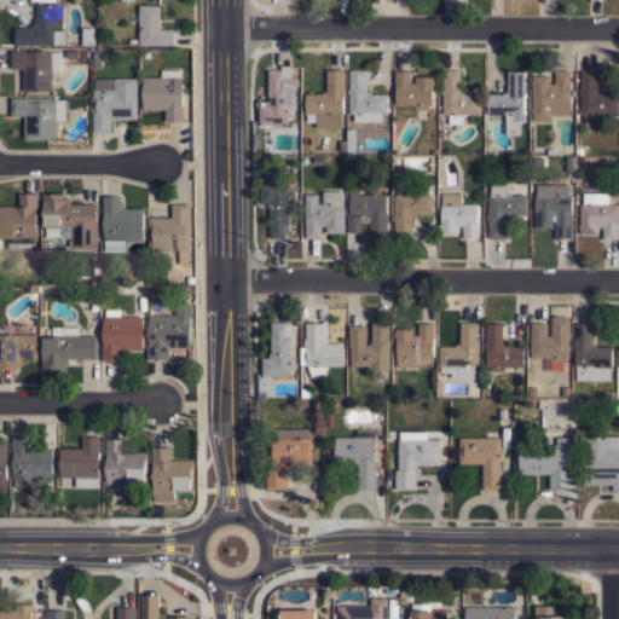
[(64,30),(64,45),(53,45),(15,44),(15,27),(29,27),(29,24),(33,24),(33,18),(35,18),(35,4),(62,5),(62,30),(64,30)]
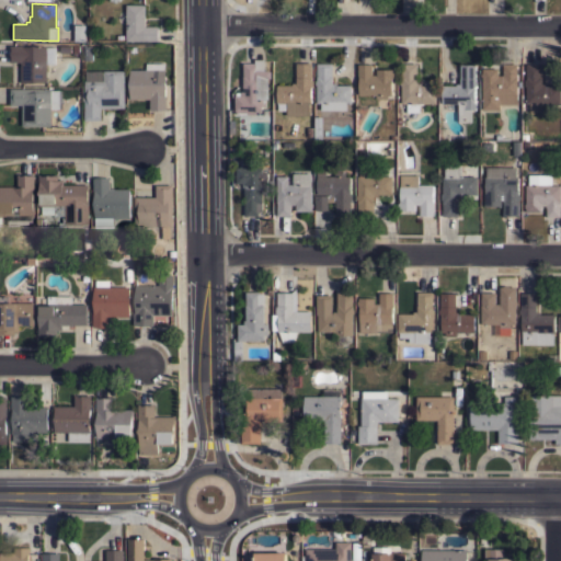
[(125,4),(145,4),(145,26),(158,26),(158,41),(125,41),(125,4)]
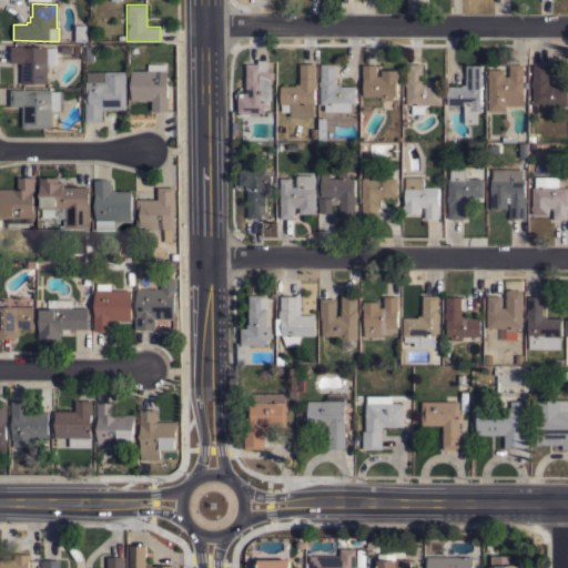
[(74,41),(74,24),(85,24),(85,41),(74,41)]
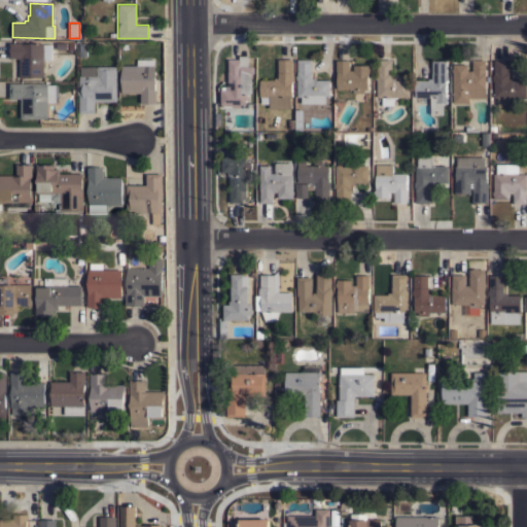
[(43,43),(51,43),(51,60),(43,60),(43,76),(25,76),(25,77),(19,77),(19,58),(9,58),(8,42),(22,42),(22,43),(43,43)]
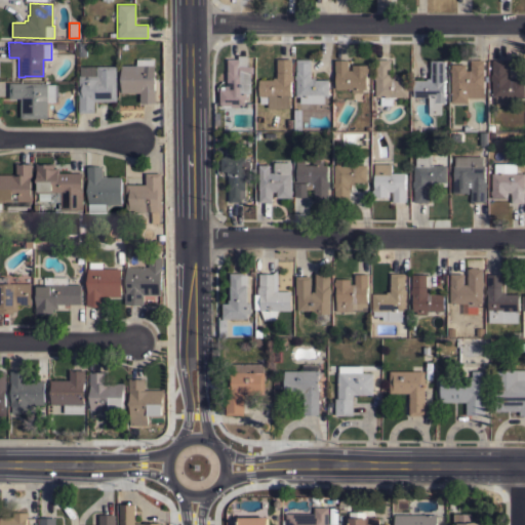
[(78,56),(78,43),(86,43),(86,56),(78,56)]
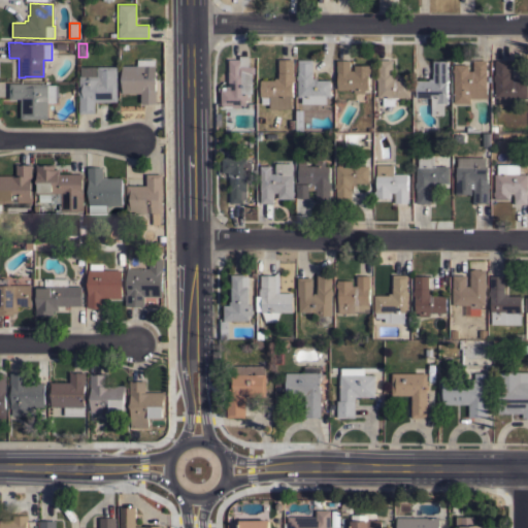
[(229,59),(239,59),(239,56),(249,56),(249,66),(254,66),(254,73),(252,73),(252,77),(251,77),(251,93),(250,93),(250,97),(256,97),(256,103),(245,103),(245,104),(241,104),(241,107),(223,107),(223,104),(221,104),(221,90),(222,90),(222,87),(227,87),(227,86),(229,86),(229,59)]
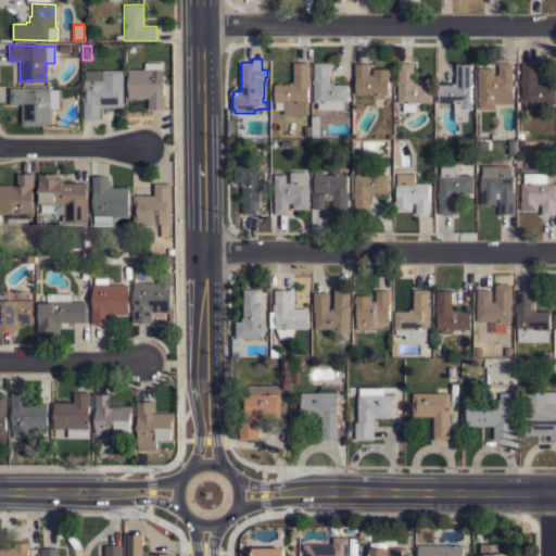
[(144,68),(144,62),(163,62),(163,95),(164,95),(164,108),(148,108),(148,98),(128,98),(128,68),(144,68)]
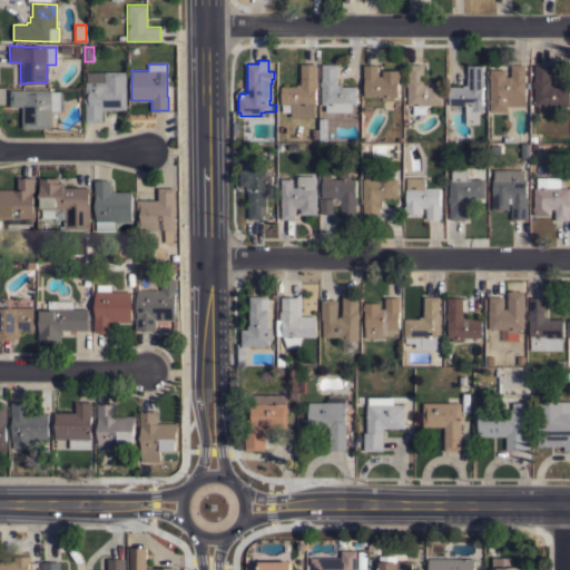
[(301,64),(316,64),(316,81),(318,81),(318,88),(315,88),(316,105),(314,105),(314,117),(291,117),(291,111),(283,111),(283,105),(282,105),(282,86),(297,86),(296,85),(301,85),(301,64)]
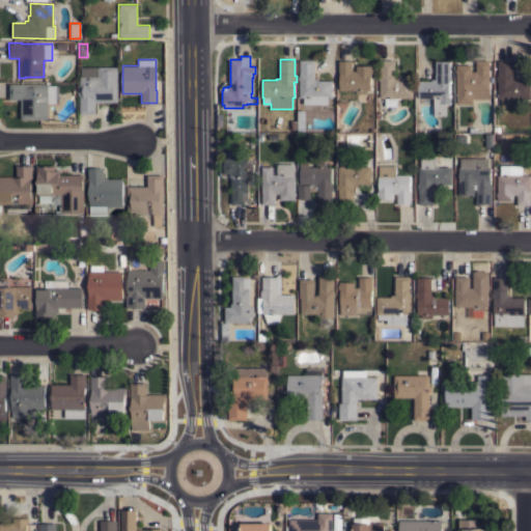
[(300,80),(298,80),(299,76),(300,76),(300,59),(314,60),(314,78),(318,78),(318,80),(332,80),(332,98),(315,98),(315,101),(304,101),(305,98),(300,98),(300,80)]
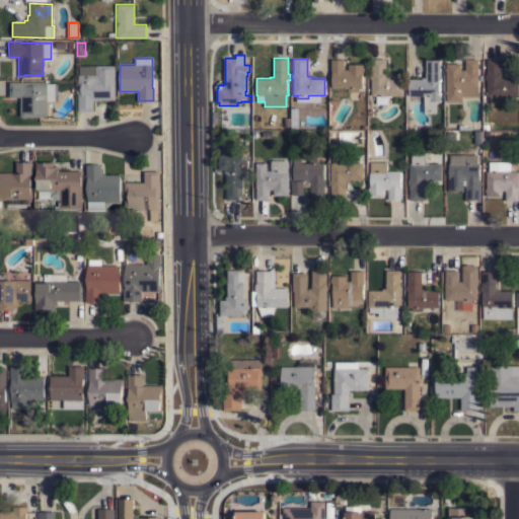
[(331,87),(331,71),(330,71),(330,59),(344,59),(344,69),(349,69),(349,64),(363,64),(363,66),(364,66),(364,70),(363,70),(363,72),(362,72),(362,87),(358,87),(358,91),(348,91),(348,87),(331,87)]
